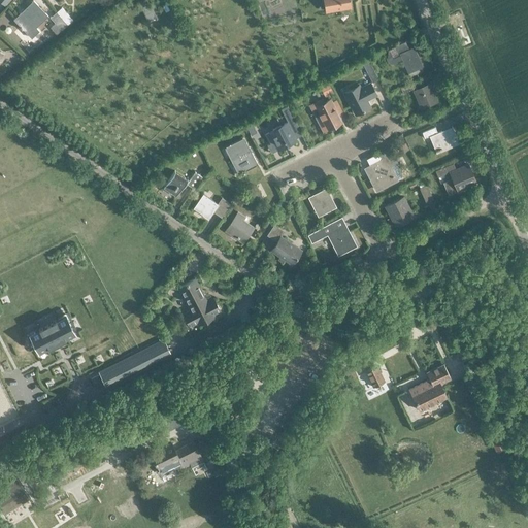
[(34,28),(47,14),(33,0),(32,0),(13,19),(21,25),(20,26),(22,28),(22,27),(27,33),(28,34),(29,32),(30,33),(34,28)]
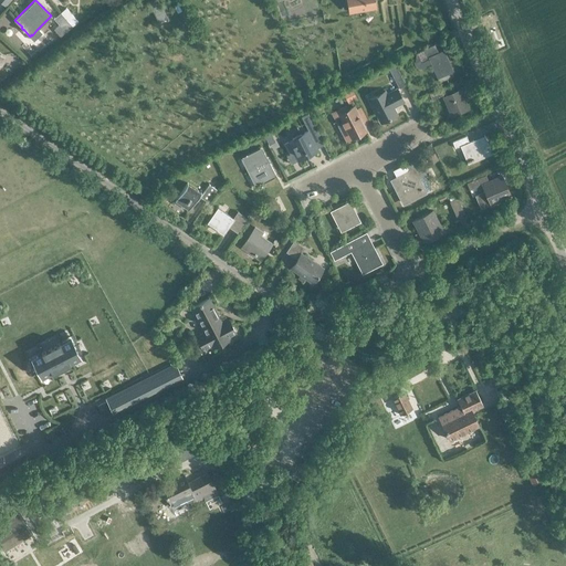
[(153,0),(147,3),(158,24),(167,19),(156,0),(153,0)]
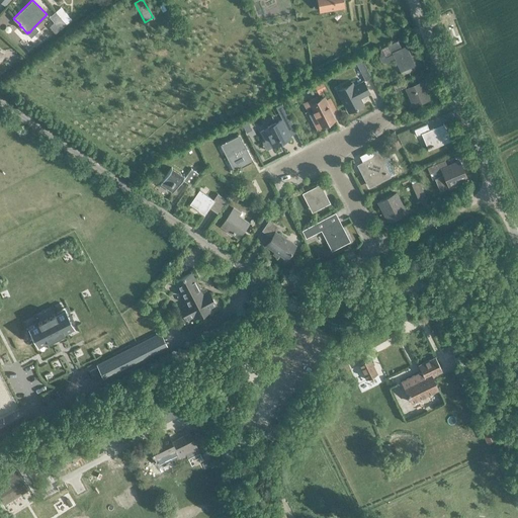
[(318,0),(320,11),(343,7),(342,0),(318,0)]
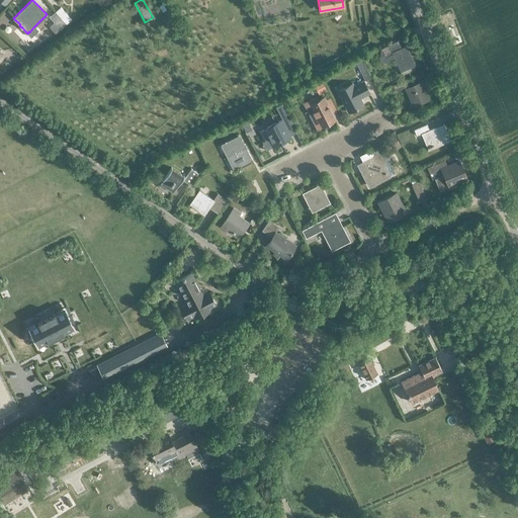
[(61,6),(56,11),(66,23),(72,19),(61,6)]
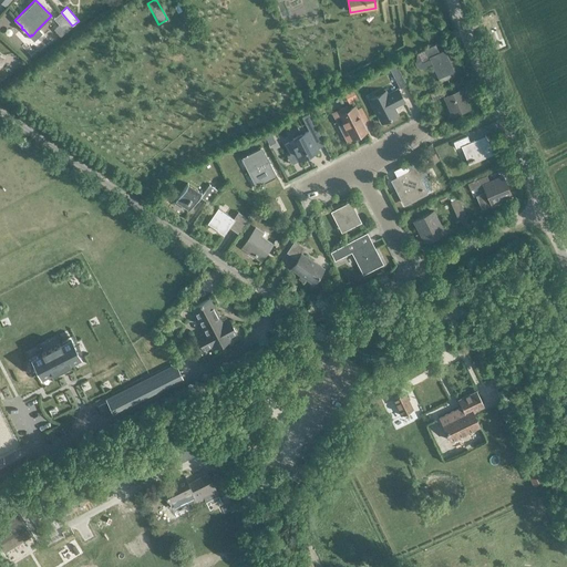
[(72,26),(61,12),(54,18),(65,31),(72,26)]
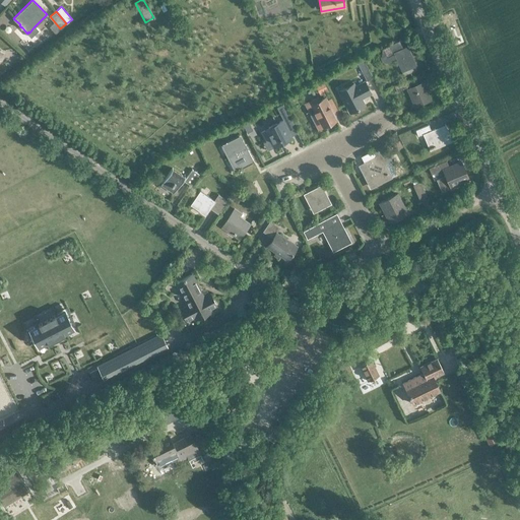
[(386,56),(390,54),(395,52),(403,71),(417,65),(408,45),(401,48),(398,41),(383,49),(386,56)]
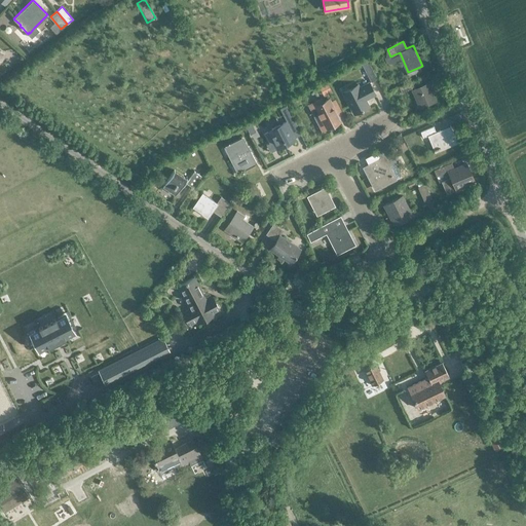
[(371,82),(377,78),(368,61),(362,64),(371,82)]
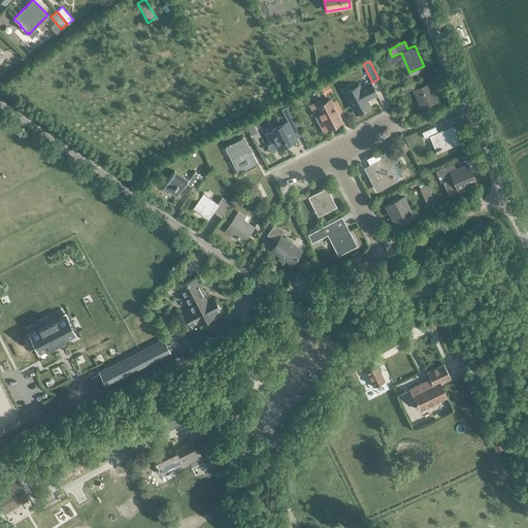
[(403,92),(415,88),(413,81),(401,87),(403,92)]
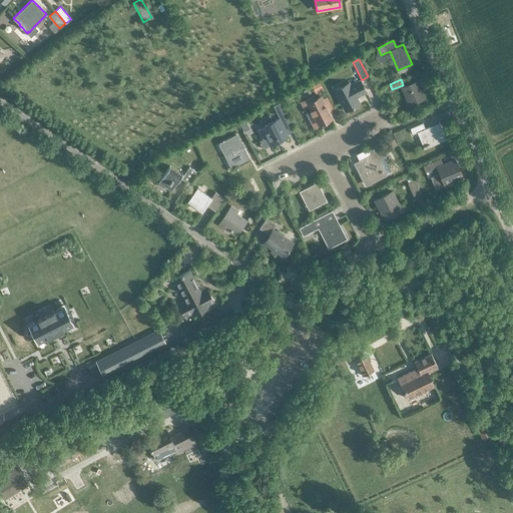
[(360,103),(357,96),(356,95),(359,93),(360,95),(366,91),(360,80),(351,85),(349,82),(335,90),(345,110),(360,103)]
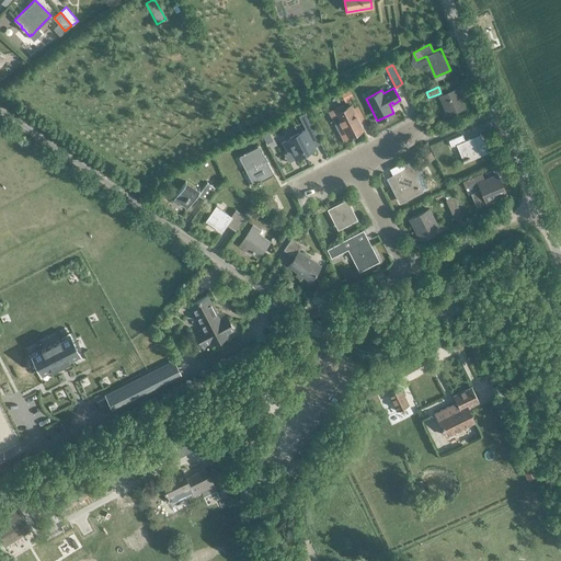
[(458,96),(464,94),(460,88),(439,96),(443,105),(446,104),(449,113),(462,107),(458,96)]
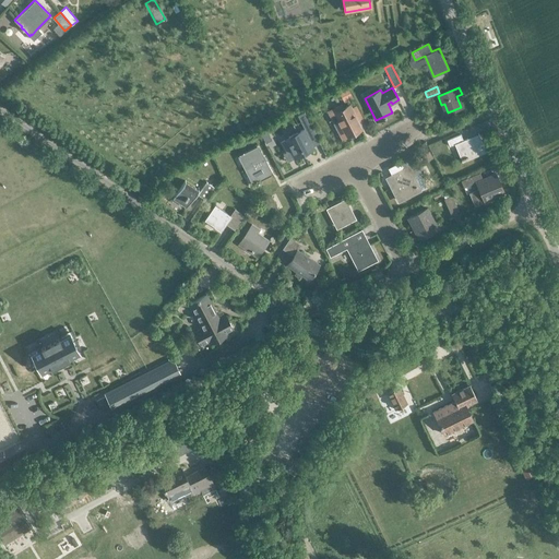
[(355,117),(360,114),(356,106),(352,109),(349,105),(342,108),(340,105),(329,111),(332,119),(336,117),(343,130),(340,132),(342,139),(355,132),(353,128),(359,125),(355,117)]
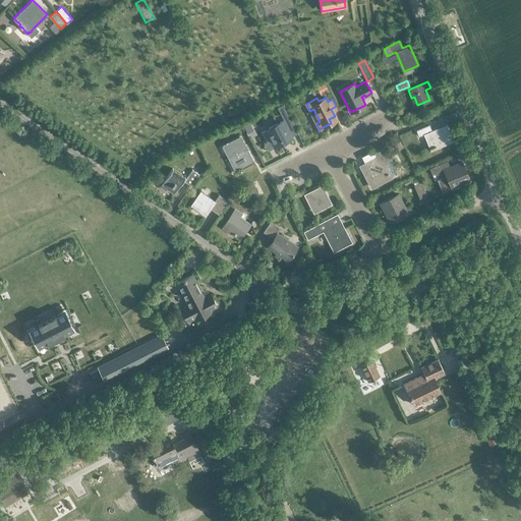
[(284,104),(277,107),(284,120),(285,122),(291,119),(284,104)]
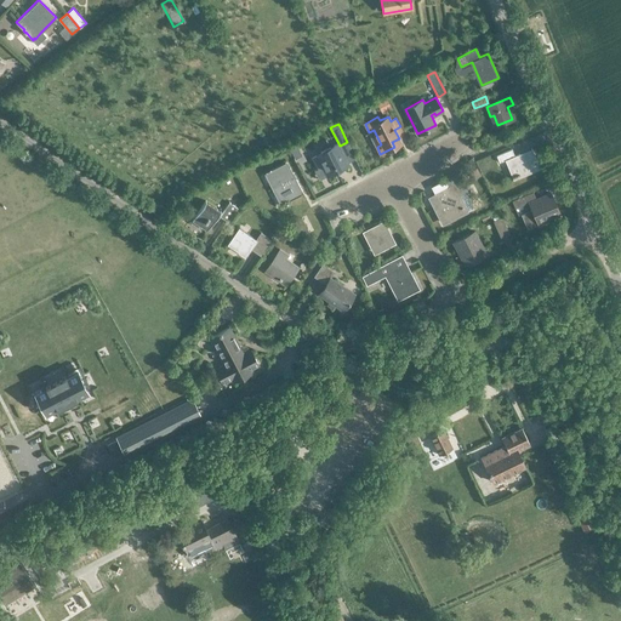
[(339,143),(312,157),(318,169),(323,166),(328,175),(347,165),(346,163),(355,158),(347,142),(340,146),(339,143)]
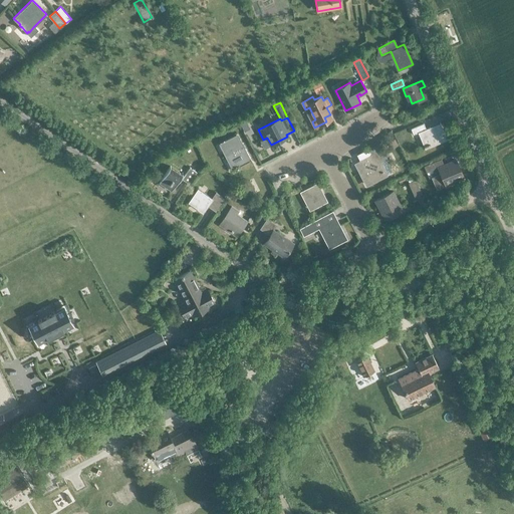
[(245,119),(239,122),(244,132),(249,129),(245,119)]
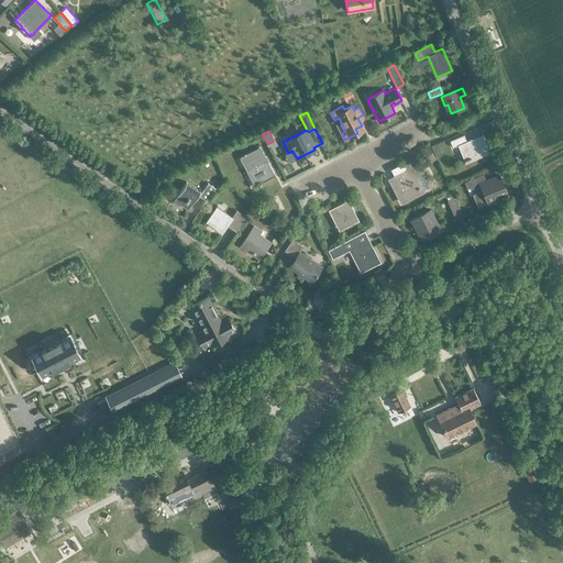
[(466,159),(488,151),(482,134),(466,141),(464,134),(450,140),(453,146),(460,144),(466,159)]
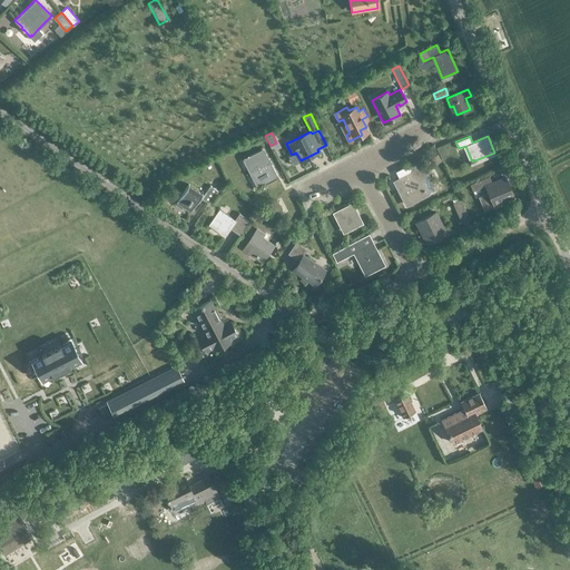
[(244,158),(258,187),(276,178),(262,149),(244,158)]
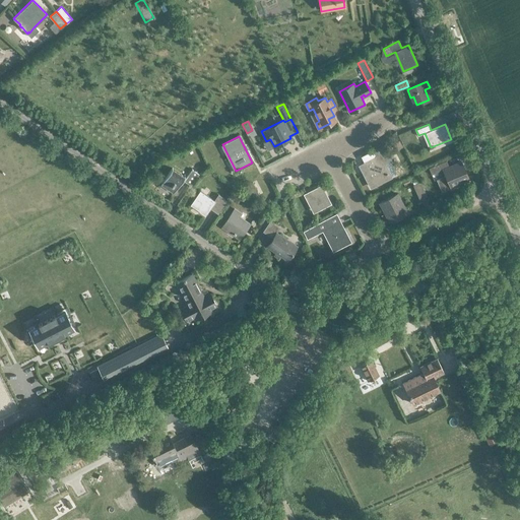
[(361,165),(371,186),(389,177),(382,163),(391,158),(385,144),(363,156),(366,163),(361,165)]
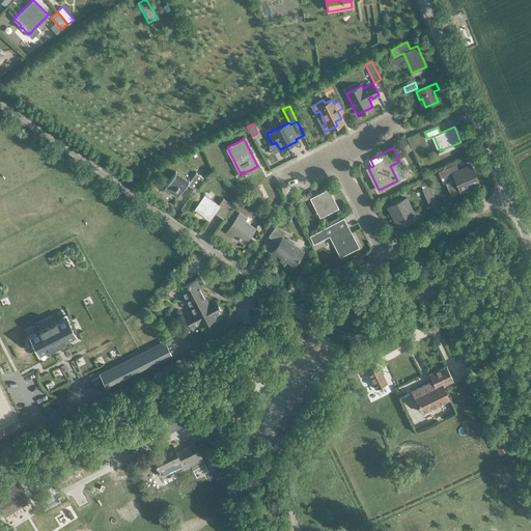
[(450,195),(479,183),(471,164),(458,170),(455,163),(443,169),(446,175),(452,172),(454,178),(445,183),(450,195)]
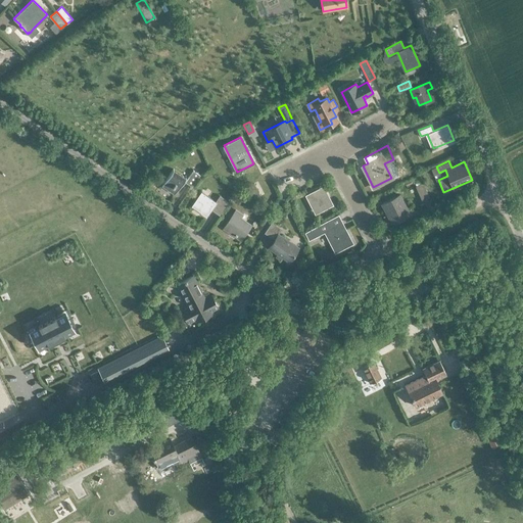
[(174,194),(186,177),(173,169),(161,185),(174,194)]
